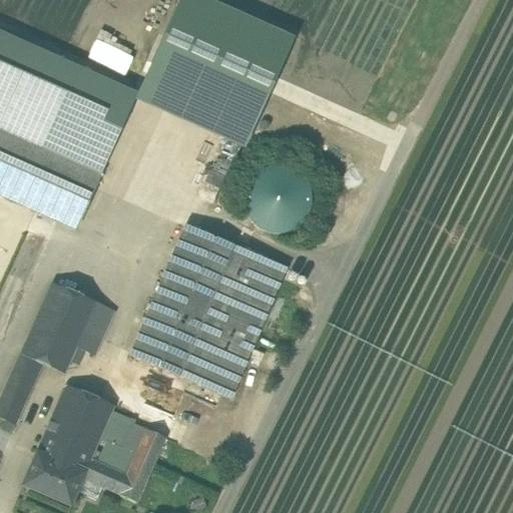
[(0,129),(101,175),(137,94),(0,32),(0,129)]
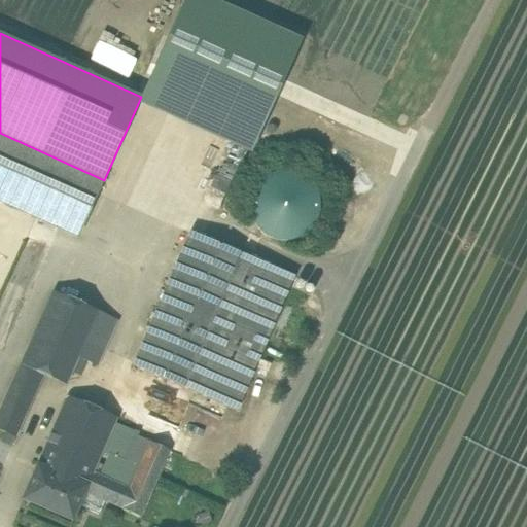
[(104,180),(0,133),(0,201),(78,237),(104,180)]
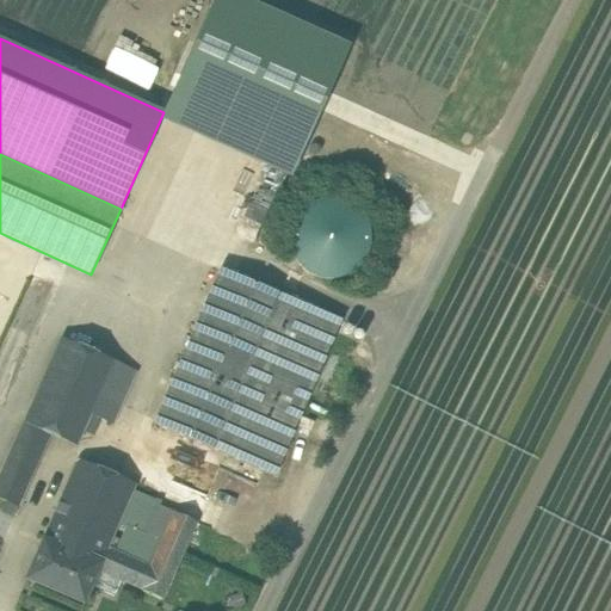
[(368,254),(371,239),(368,223),(359,210),(346,202),(331,198),(315,202),(302,210),(294,223),(290,239),(294,254),(302,267),(315,276),(331,279),(346,276),(359,267),(368,254)]
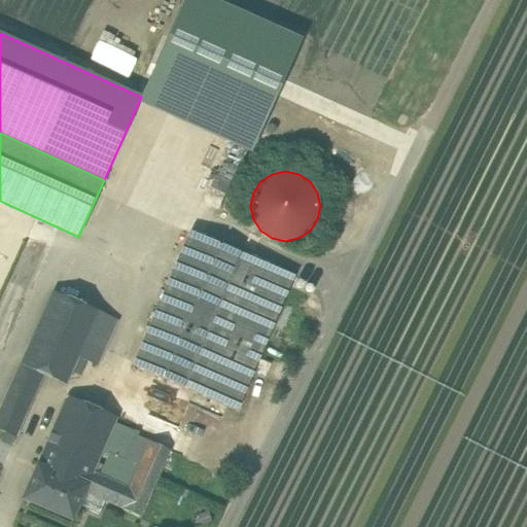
[(189,234),(133,366),(195,392),(250,259),(189,234)]
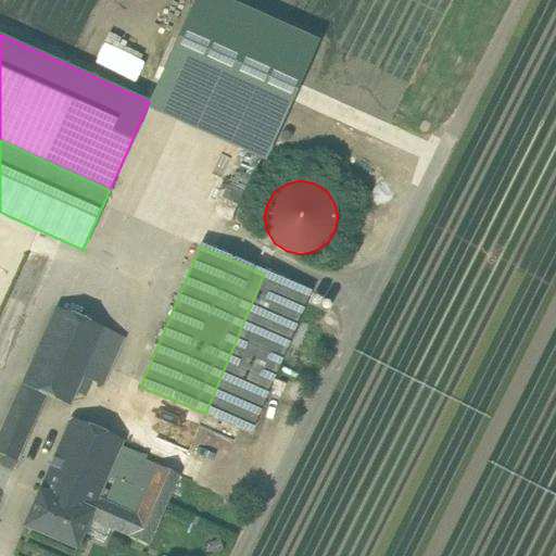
[(264,274),(205,414),(250,433),(310,292),(264,274)]
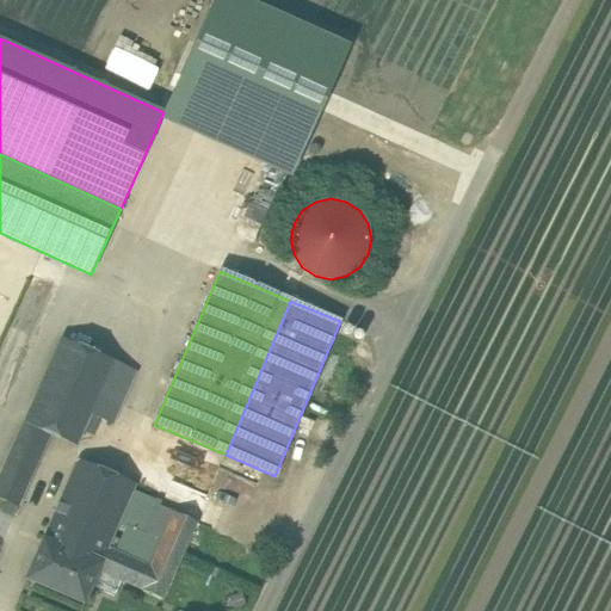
[(61,339),(23,424),(50,434),(74,445),(78,444),(84,431),(91,414),(100,419),(113,424),(136,372),(61,339)]
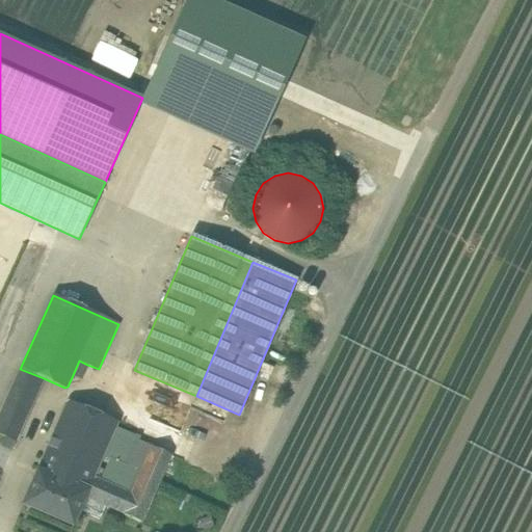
[(87,365),(79,361),(73,375),(81,379),(87,365)]
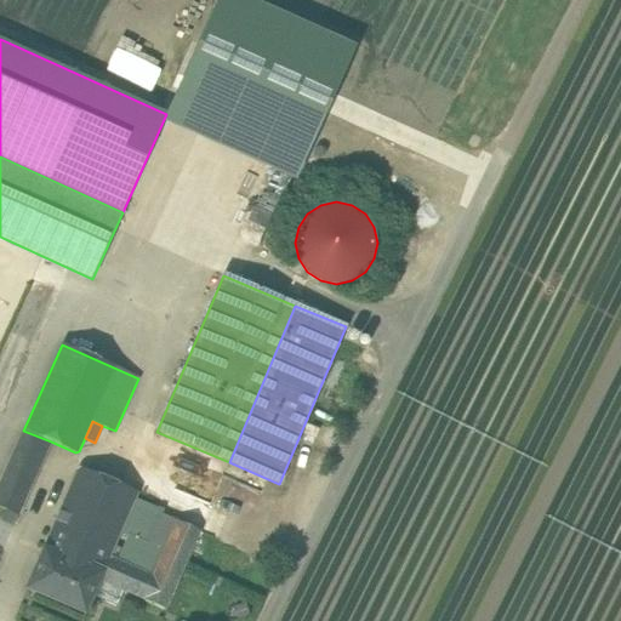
[(51,442),(23,431),(6,469),(34,482),(51,442)]
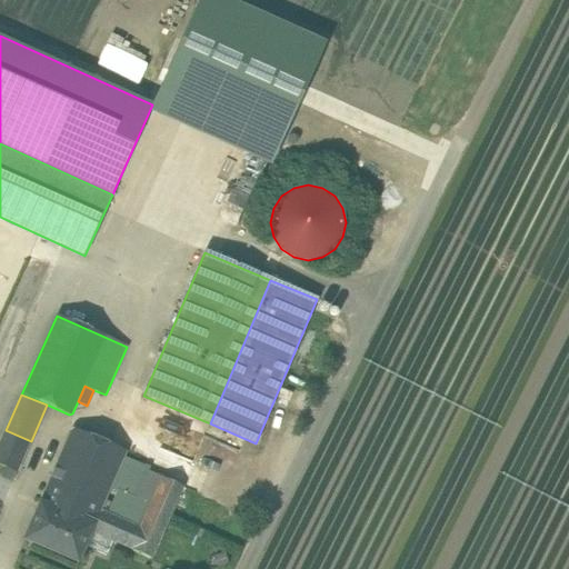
[(31,441),(6,430),(0,441),(0,465),(17,472),(31,441)]
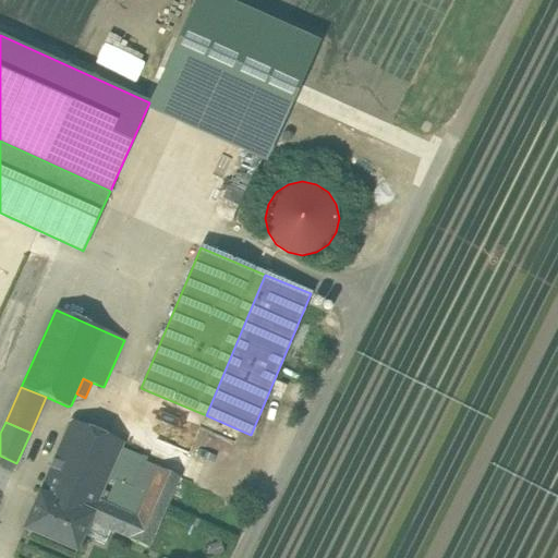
[(123,443),(73,422),(71,422),(40,493),(92,516),(98,501),(104,504),(108,494),(102,490),(123,443)]
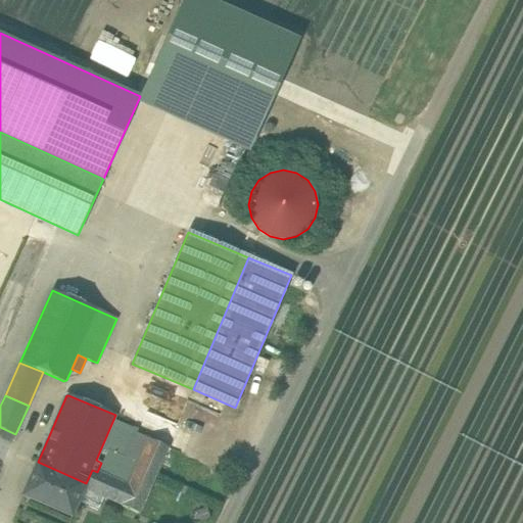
[(97,472),(92,470),(86,483),(84,488),(108,500),(140,513),(168,447),(149,439),(129,486),(97,472)]
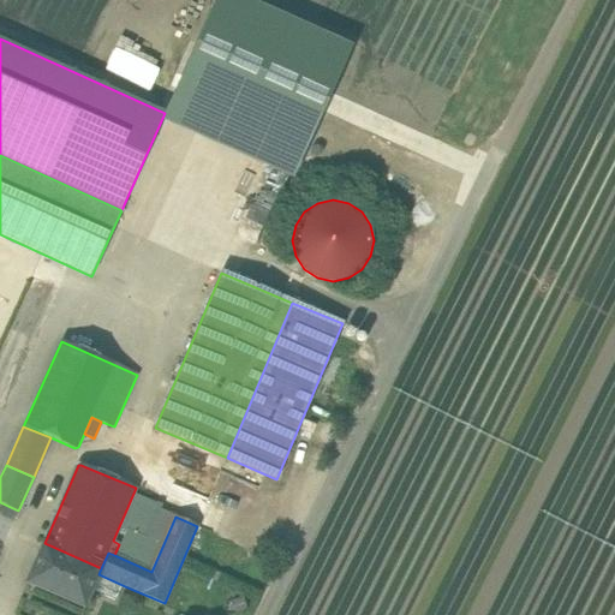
[(101,568),(45,543),(28,583),(84,608),(90,593),(99,574),(101,568)]
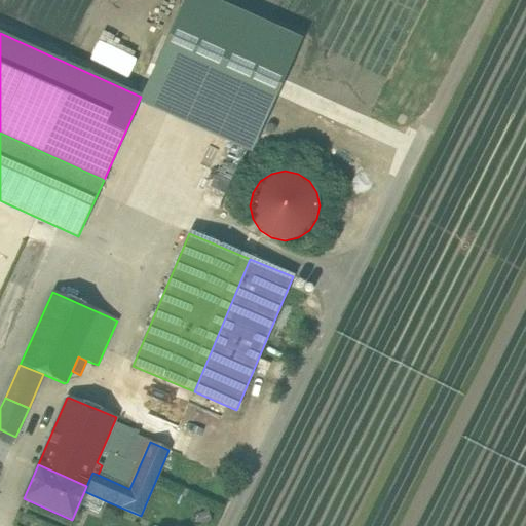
[(84,491),(77,508),(102,518),(109,502),(84,491)]
